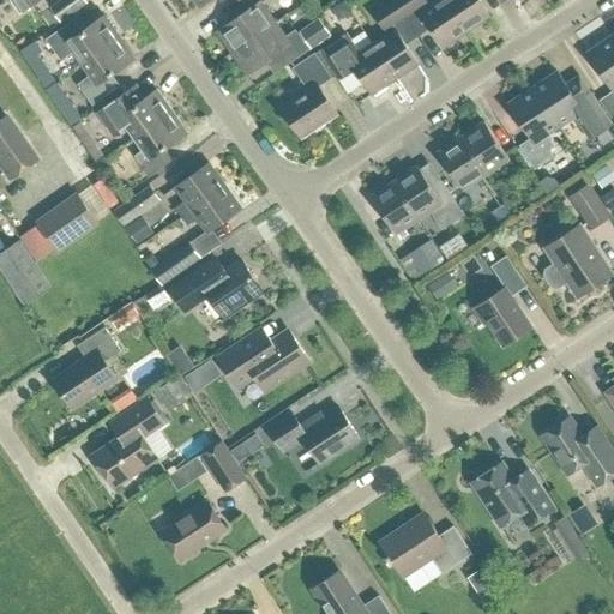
[(0,0),(0,4),(5,0),(16,0),(24,10),(37,0),(0,0)]
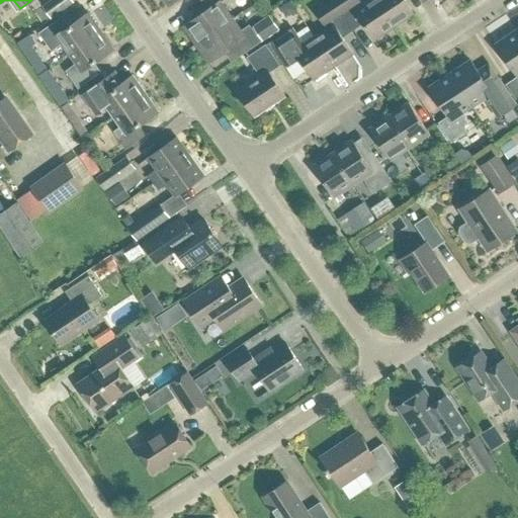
[(51,18),(74,2),(72,0),(51,0),(42,6),(51,18)]
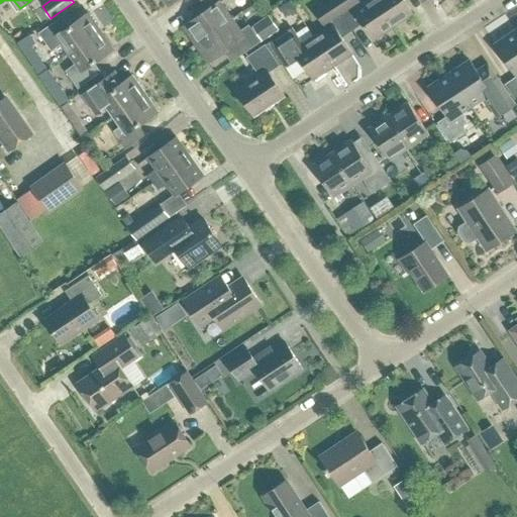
[(202,0),(208,8),(183,26),(195,44),(232,19),(219,0),(202,0)]
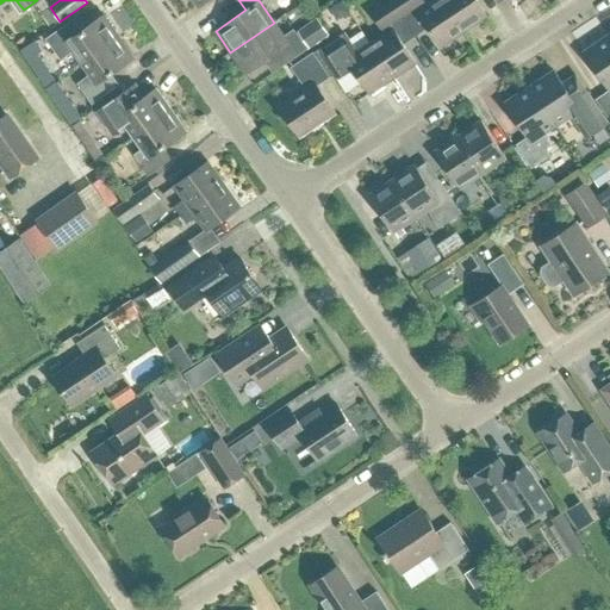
[(343,17),(349,13),(341,0),(338,0),(329,7),(338,20),(343,17)]
